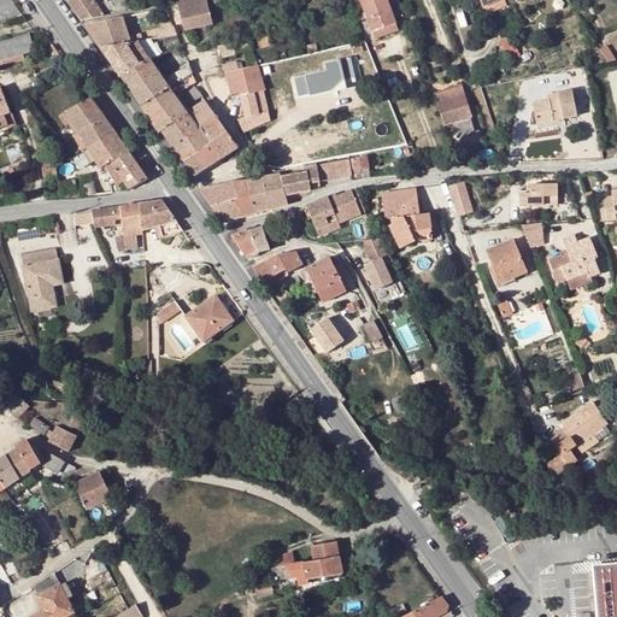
[(10,0),(0,0),(0,23),(7,22),(6,17),(21,12),(10,0)]
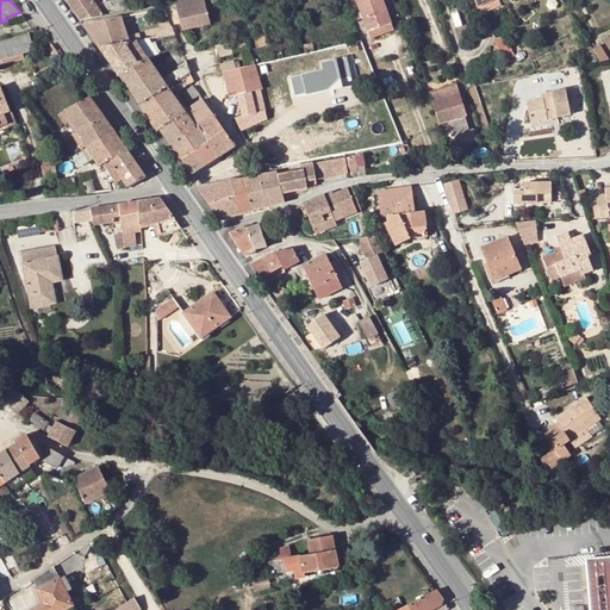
[(67,0),(73,7),(75,11),(91,0),(67,0)]
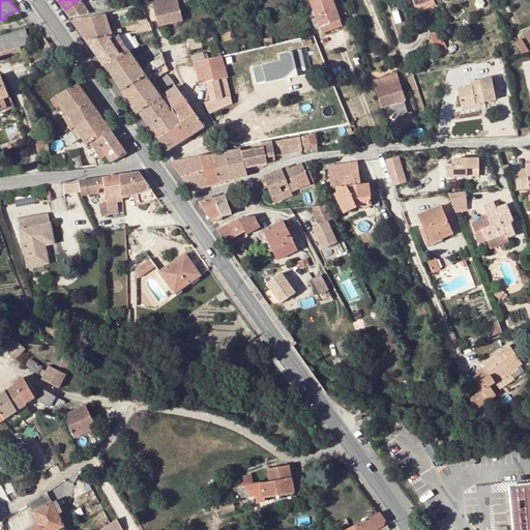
[(85,6),(81,0),(79,0),(65,9),(70,18),(102,10),(112,8),(112,5),(108,5),(107,0),(98,0),(93,1),(85,6)]
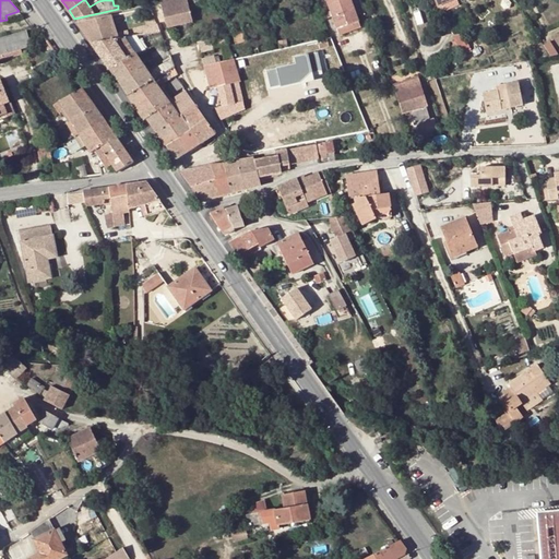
[(192,22),(187,0),(169,0),(161,2),(167,27),(192,22)]
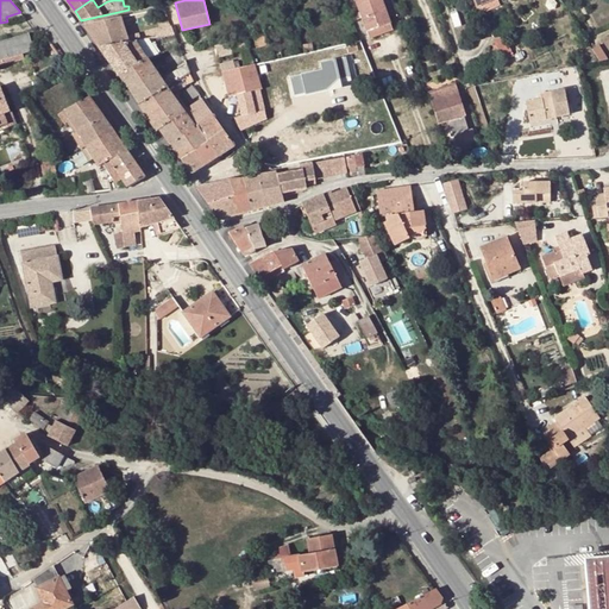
[(355,0),(370,39),(394,31),(381,0),(355,0)]
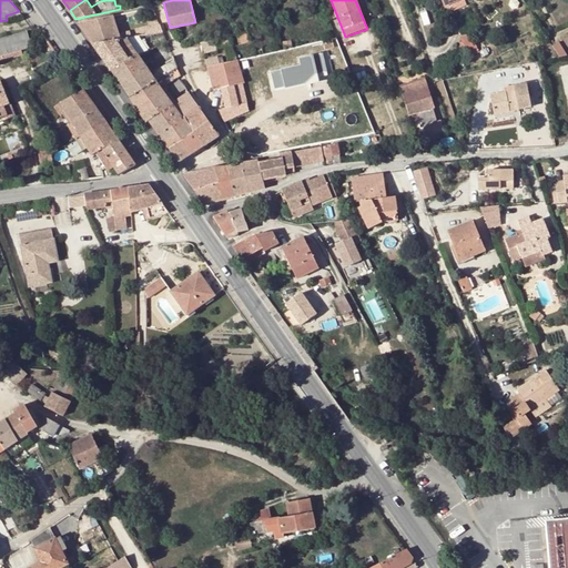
[(78,23),(93,44),(125,38),(131,37),(130,30),(119,33),(112,16),(78,23)]
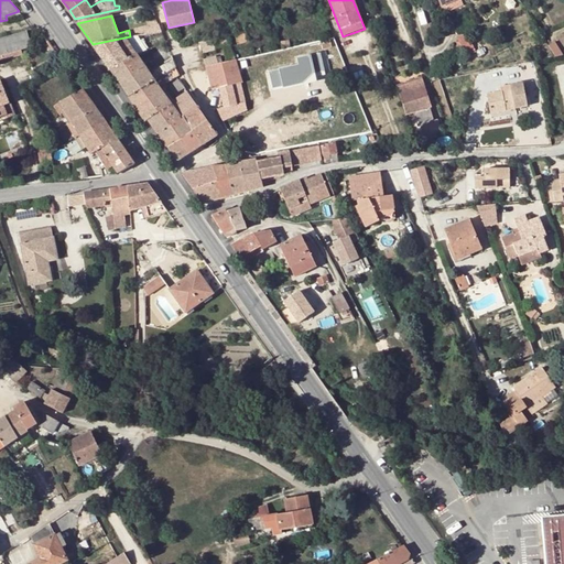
[(144,28),(145,33),(161,31),(159,24),(144,28)]
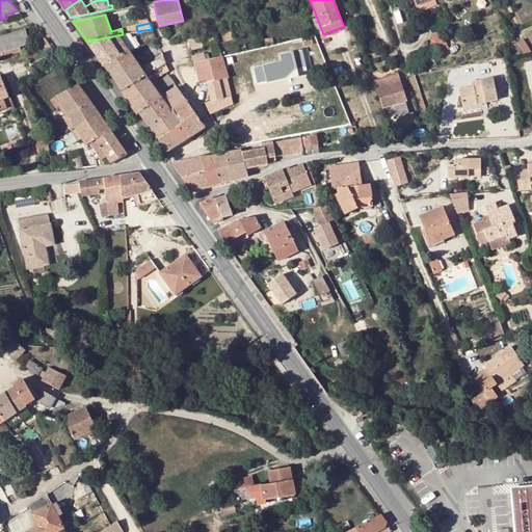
[(25,29),(0,36),(0,57),(21,51),(20,47),(29,44),(25,29)]
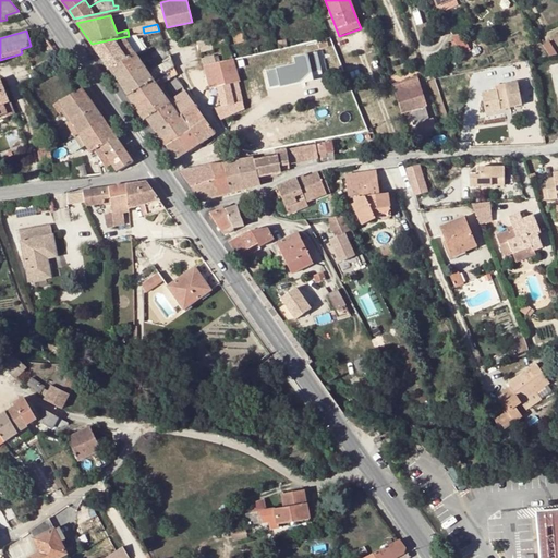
[(243,32),(232,34),(234,41),(245,39),(243,32)]
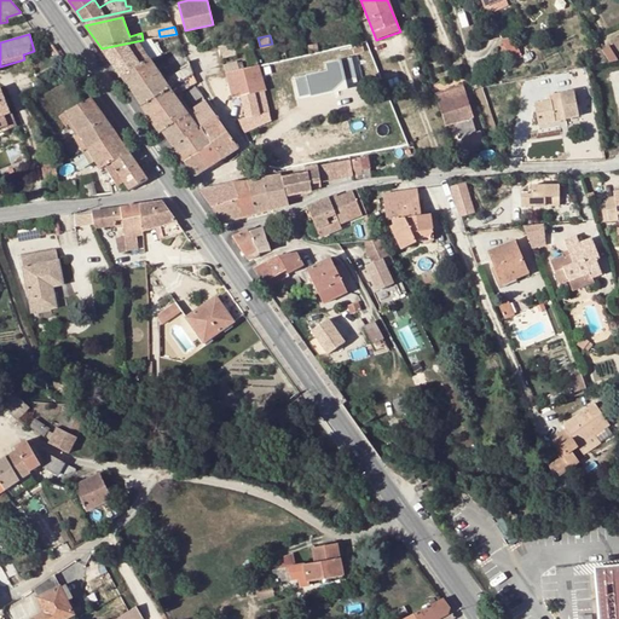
[(520,38),(514,40),(503,45),(509,57),(519,51),(516,47),(524,44),(520,38)]
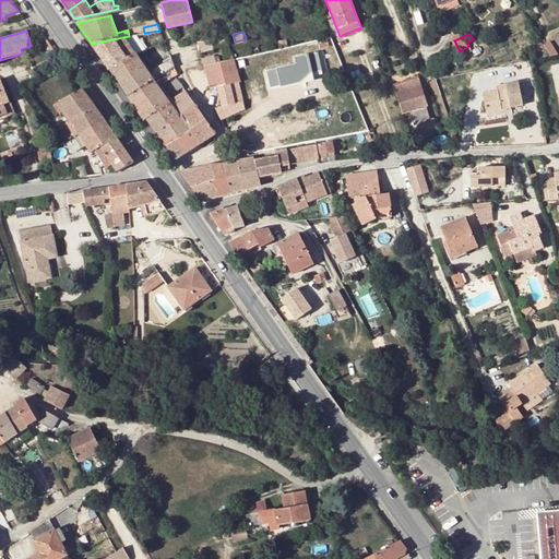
[(225,36),(211,39),(212,46),(227,43),(225,36)]
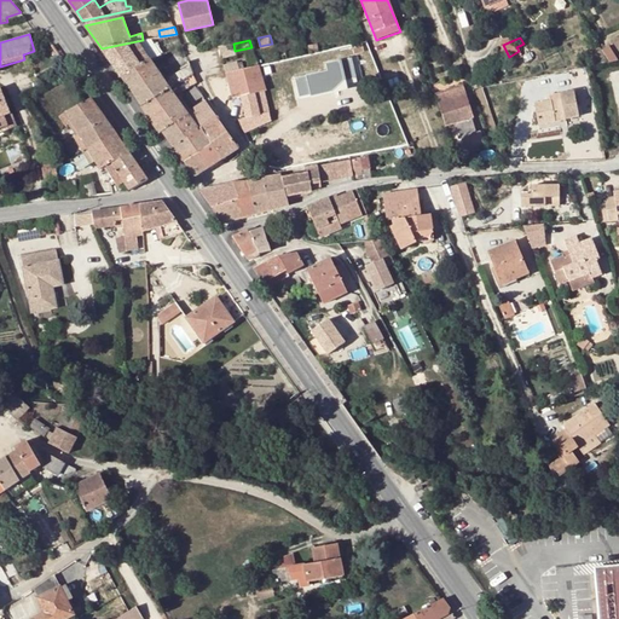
[(137,41),(102,48),(121,77),(137,67),(149,59),(137,41)]
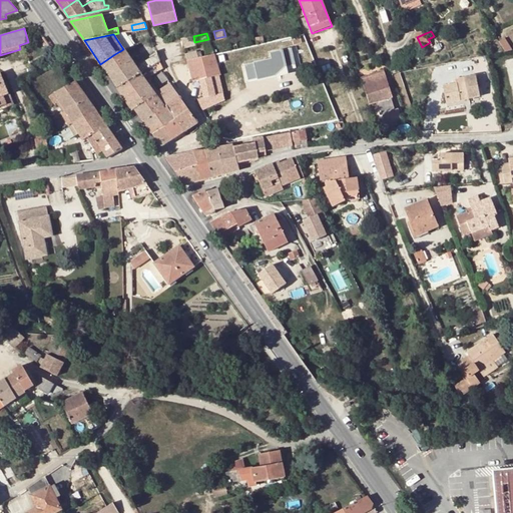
[(300,35),(292,37),(294,45),(302,42),(300,35)]
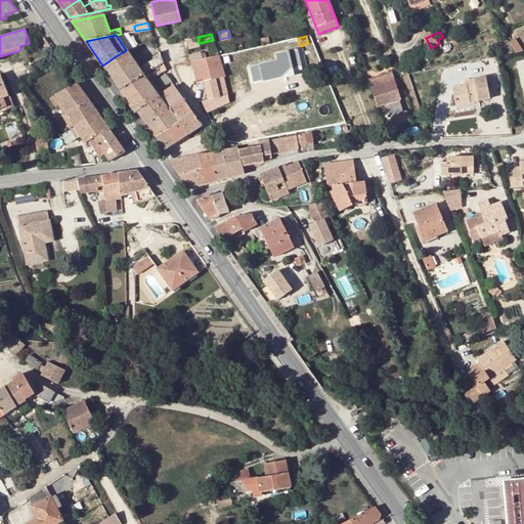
[(198,37),(184,40),(187,48),(199,46),(199,43),(198,37)]
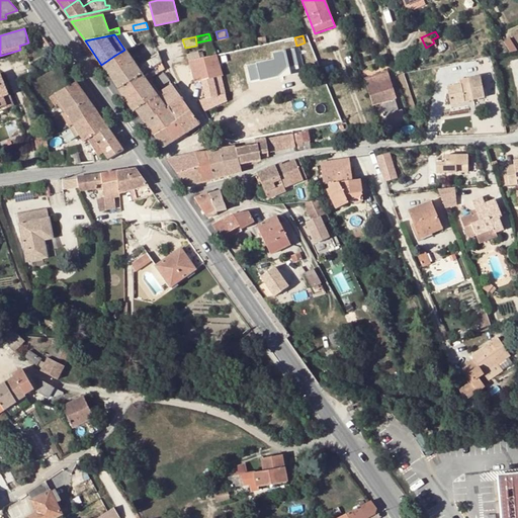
[(511,39),(504,42),(510,52),(517,51),(511,39)]
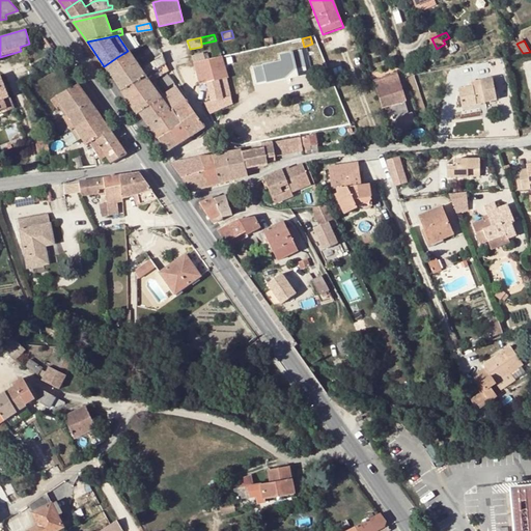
[(267,83),(285,79),(284,73),(304,67),(301,54),(307,52),(306,49),(300,50),(279,54),(281,61),(253,67),(256,83),(267,81),(267,83)]
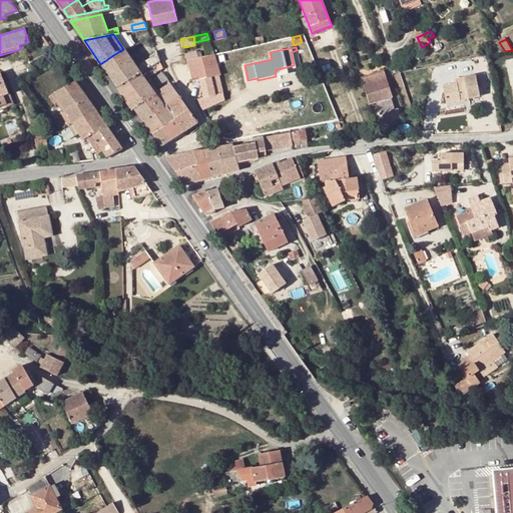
[(132,61),(123,49),(113,55),(122,66),(131,61),(132,61)]
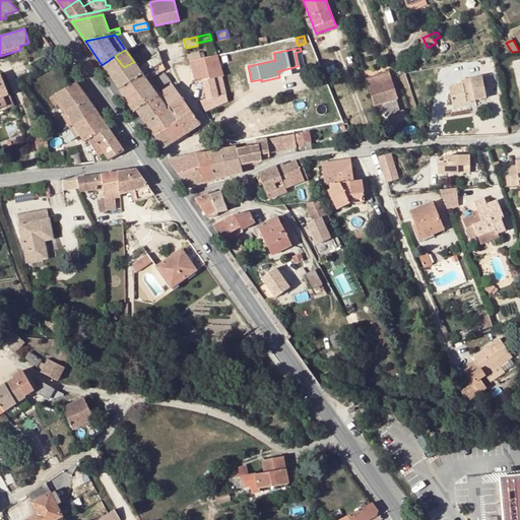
[(188,55),(189,61),(201,59),(200,53),(188,55)]
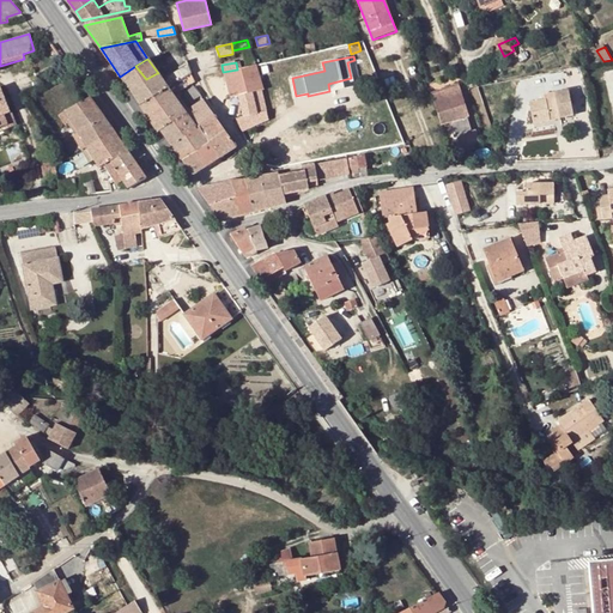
[(129,91),(140,105),(192,72),(188,64),(163,80),(158,73),(157,73),(146,79),(129,91)]
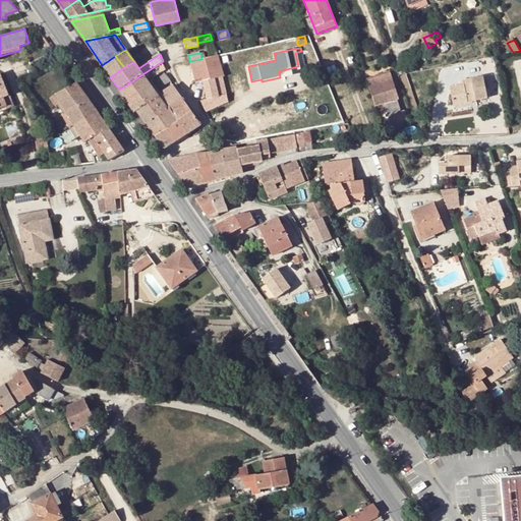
[(201,59),(189,61),(194,82),(203,80),(221,76),(223,76),(217,55),(209,57),(201,59)]
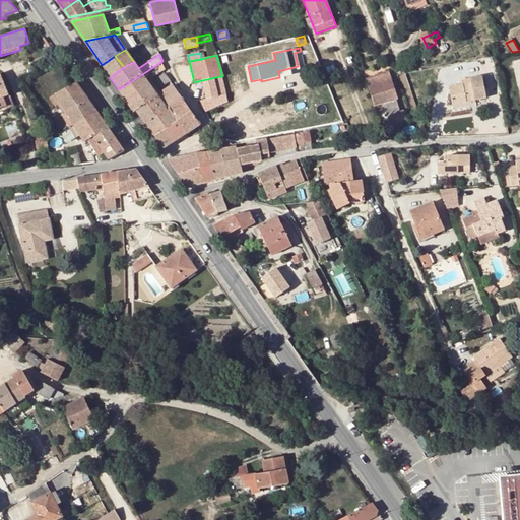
[(110,77),(124,67),(115,56),(102,65),(108,72),(110,77)]
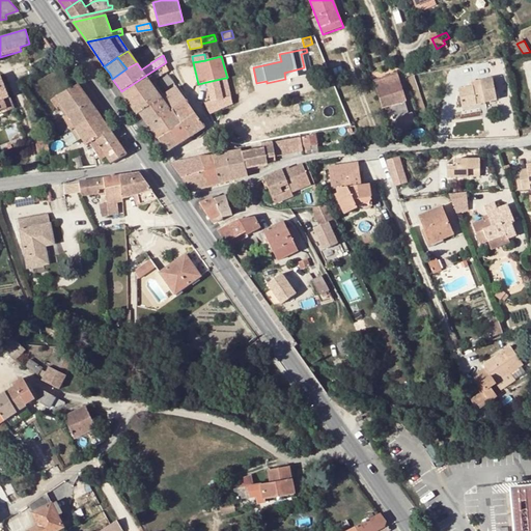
[(151,96),(158,93),(174,82),(172,77),(155,88),(151,84),(157,80),(156,79),(169,71),(166,62),(121,91),(137,113),(139,112),(156,102),(151,96)]
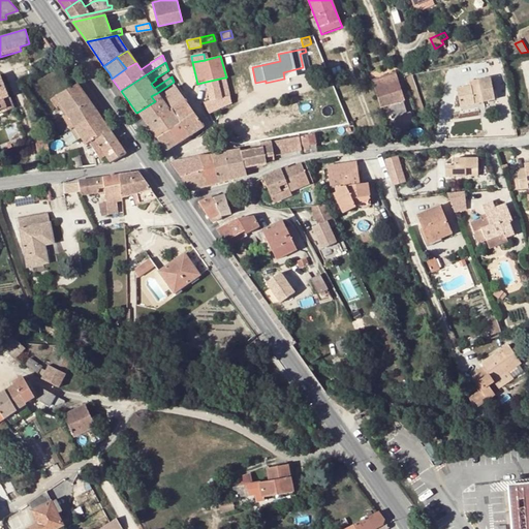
[(304,73),(303,67),(283,72),(284,79),(304,73)]
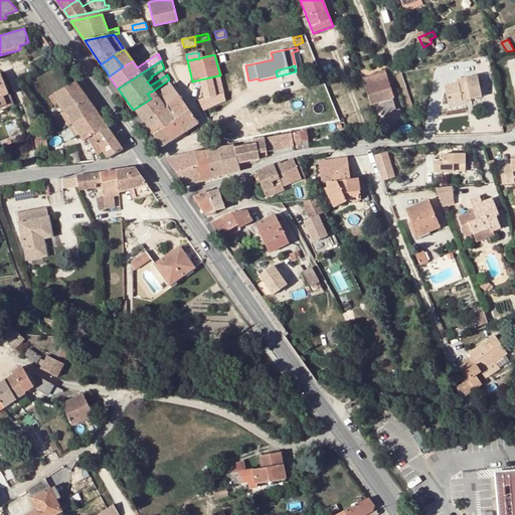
[(377,103),(391,99),(391,98),(393,98),(383,70),(361,79),(367,96),(370,105),(377,103)]
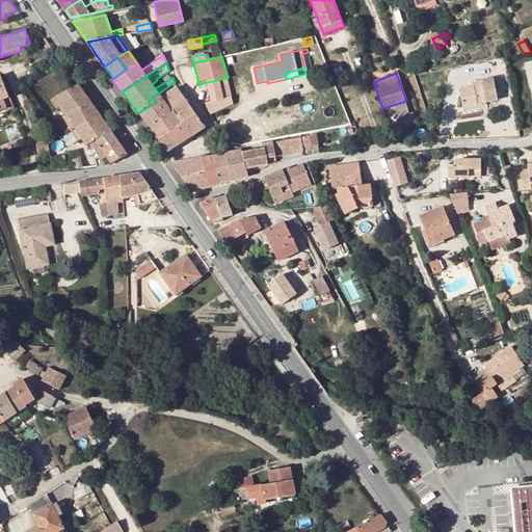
[(211,101),(213,108),(222,105),(232,103),(225,78),(207,82),(211,101)]
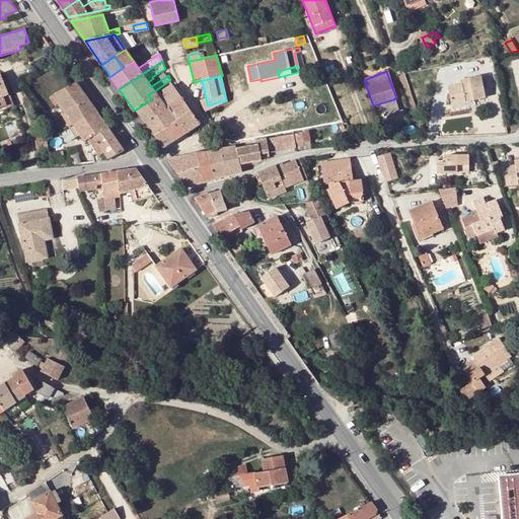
[(448,87),(450,99),(462,97),(463,101),(465,101),(465,98),(473,96),(474,99),(485,97),(480,76),(469,78),(470,82),(448,87)]
